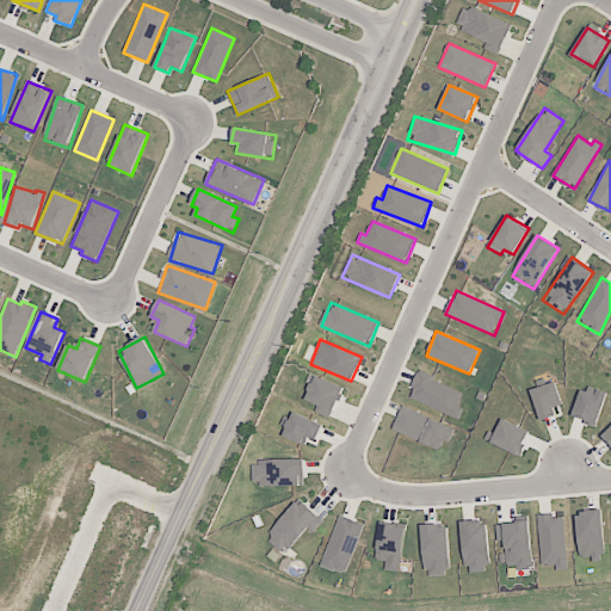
[(418,372),(408,399),(457,417),(467,390),(418,372)]
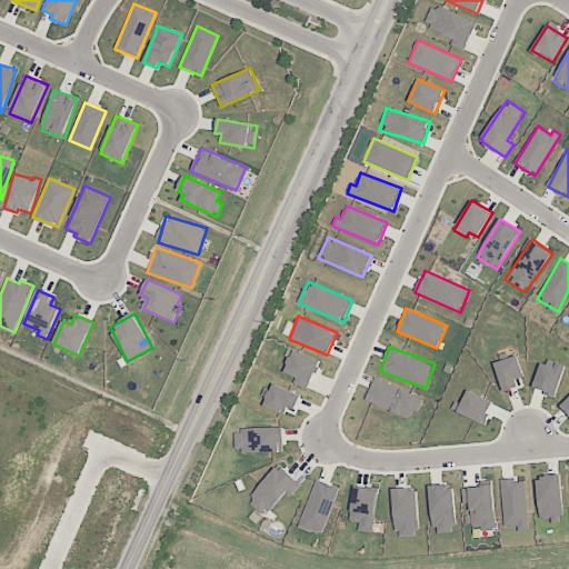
[(319,360),(292,350),(285,372),(296,377),(293,383),(309,389),(319,360)]
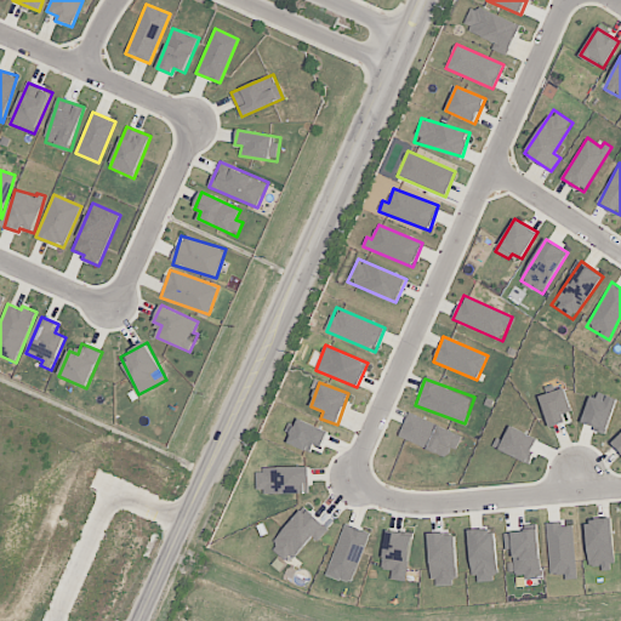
[(570,406),(564,388),(539,396),(550,427),(565,422),(562,409),(570,406)]
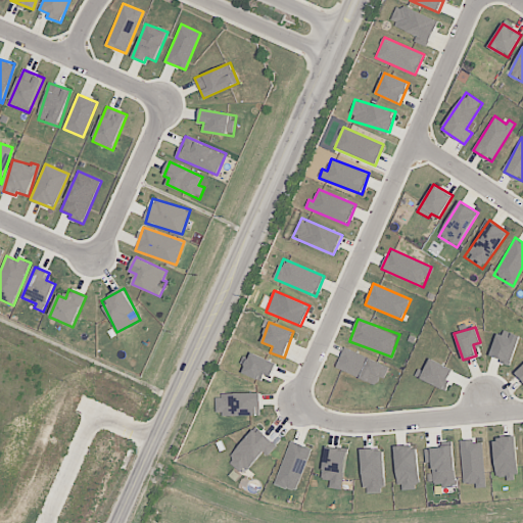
[(510,364),(520,336),(511,333),(509,337),(497,333),(489,357),(510,364)]
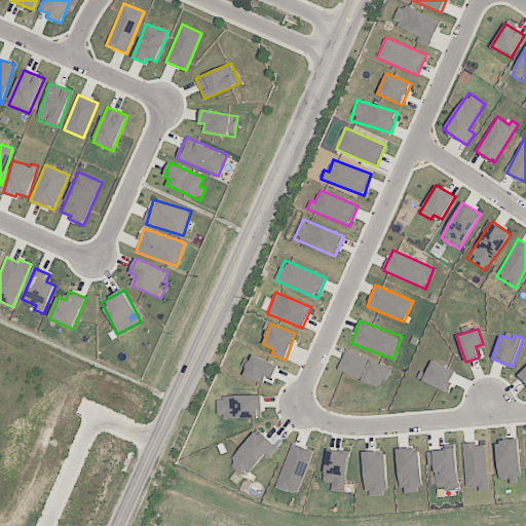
[(389,368),(346,349),(337,370),(381,388),(389,368)]
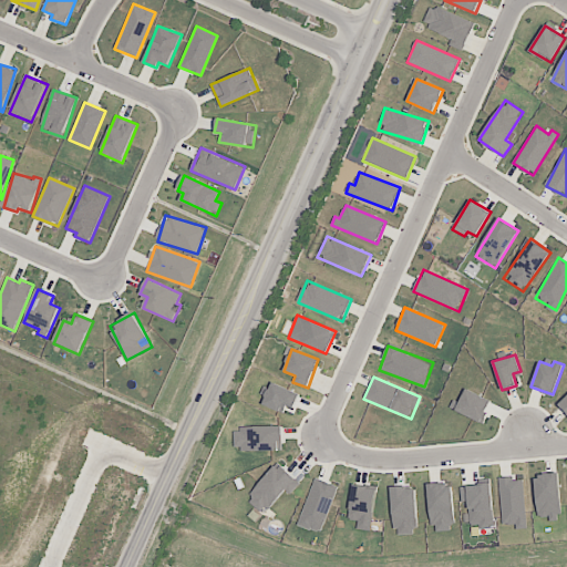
[(285,408),(292,411),(300,393),(270,382),(261,403),(282,413),(285,408)]
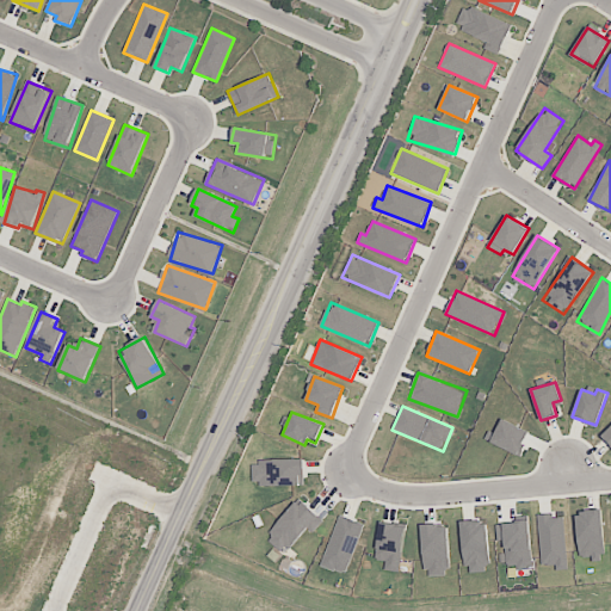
[(495,433),(489,430),(485,440),(520,455),(530,431),(501,419),(495,433)]
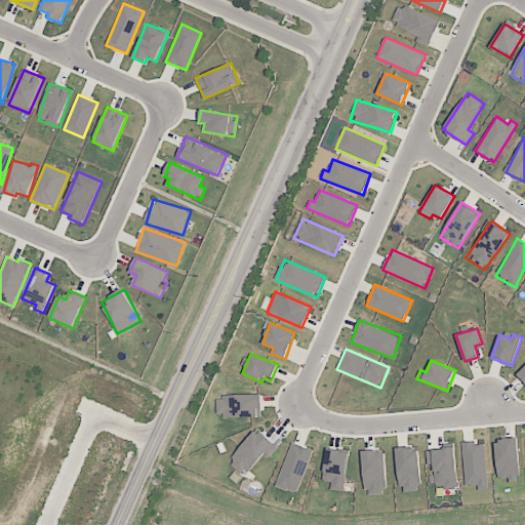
[(261,395),(216,396),(217,416),(257,416),(257,408),(263,408),(261,395)]
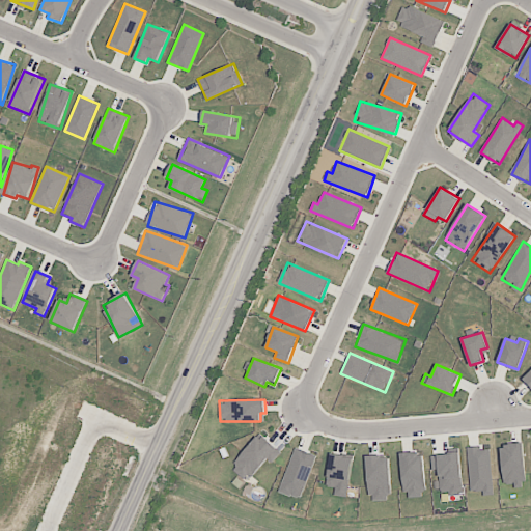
[(272,463),(281,452),(261,434),(230,467),(246,481),(267,458),(272,463)]
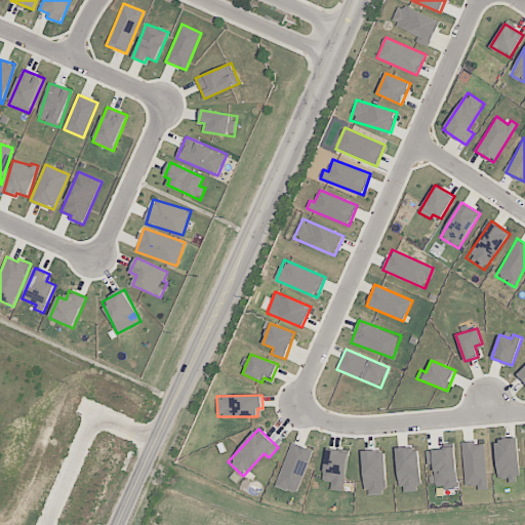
[(515,438),(493,441),(499,481),(521,478),(515,438)]
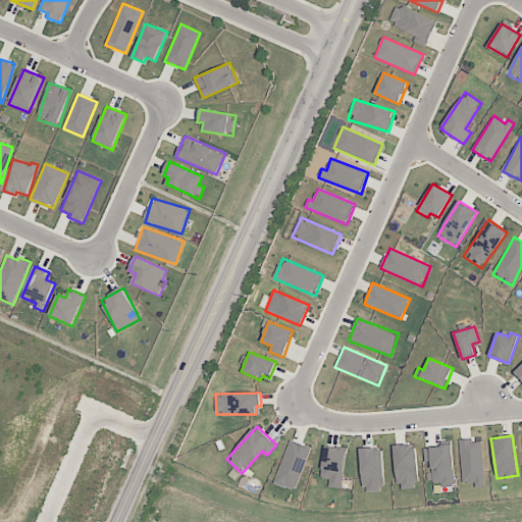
[(462,483),(474,482),(474,487),(484,486),(482,438),(460,440),(462,483)]
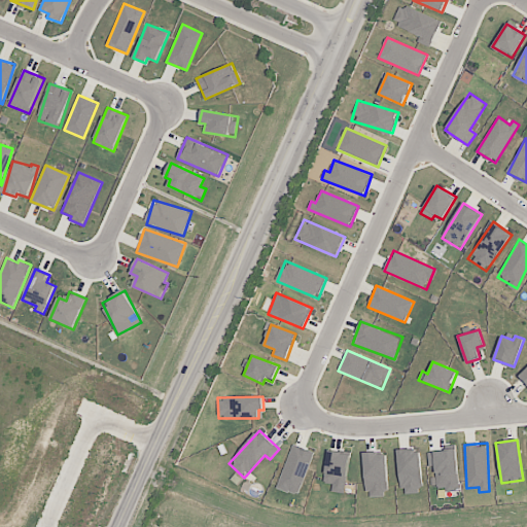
[(277,488),(299,495),(314,452),(292,444),(277,488)]
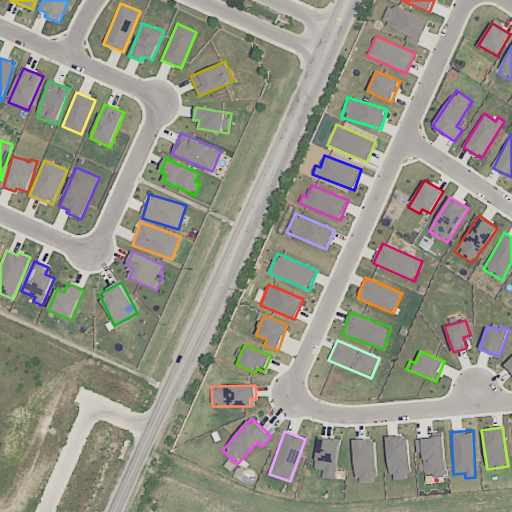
[(389,480),(410,479),(408,436),(388,437),(389,480)]
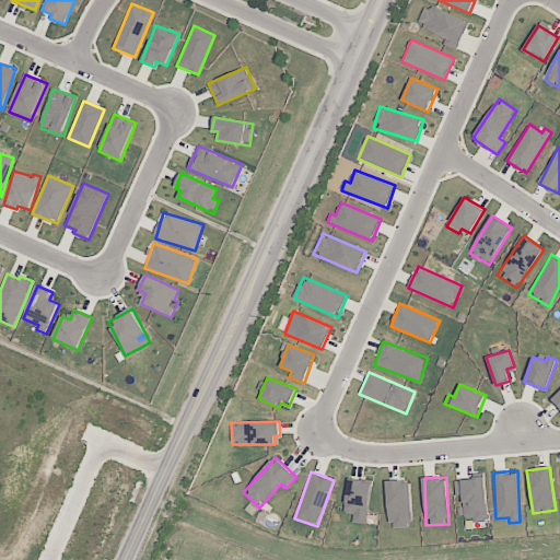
[(365,524),(372,482),(349,478),(343,513),(353,515),(352,522),(365,524)]
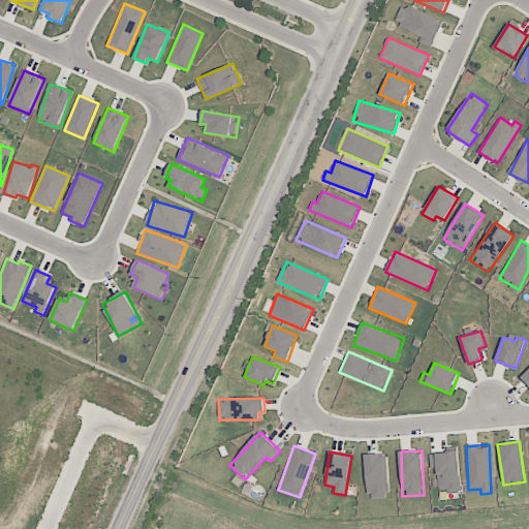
[(458,452),(430,453),(430,468),(437,468),(438,492),(461,491),(458,452)]
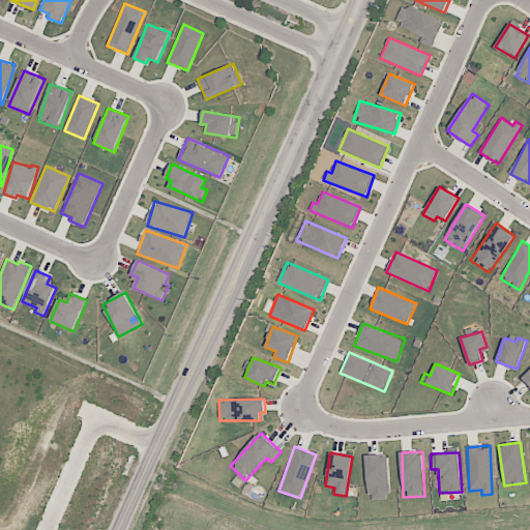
[(388,455),(366,455),(367,500),(389,500),(388,455)]
